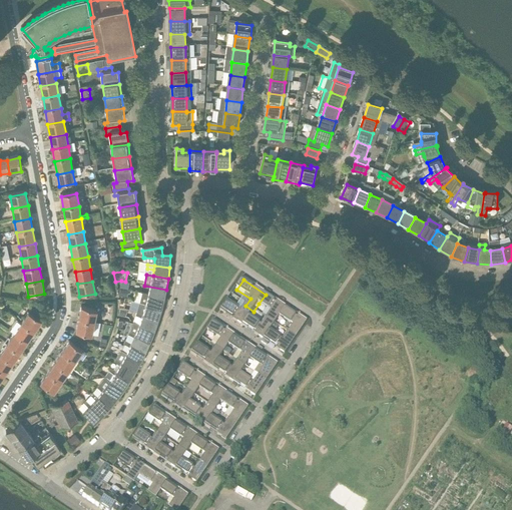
[(123,284),(120,297),(128,299),(131,285),(123,284)]
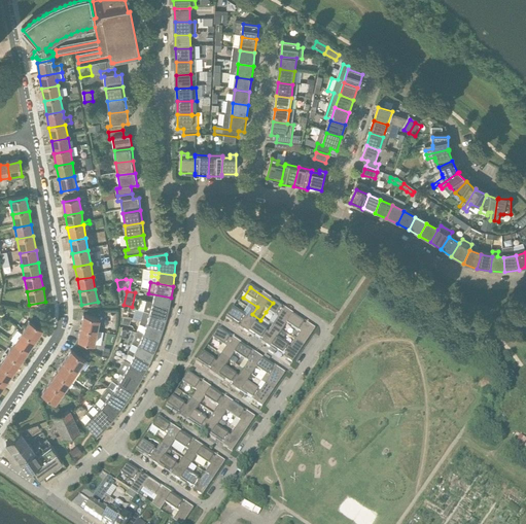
[(153,305),(169,308),(171,298),(148,293),(148,297),(154,298),(153,305)]
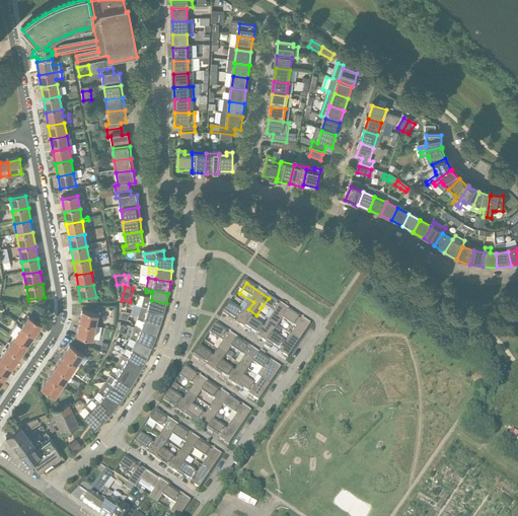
[(279,329),(284,322),(290,313),(269,298),(262,307),(275,316),(270,323),(279,329)]
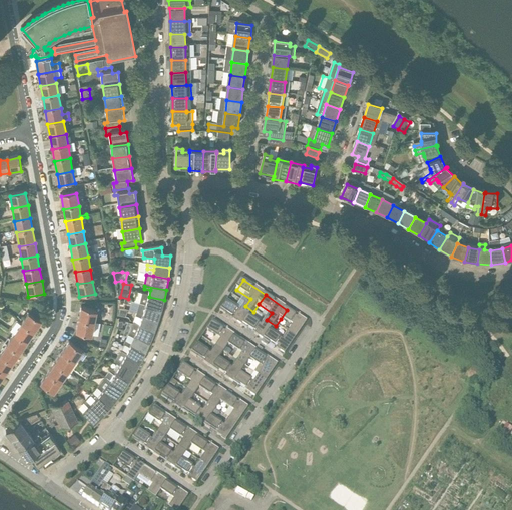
[(140,306),(162,310),(164,300),(149,297),(142,296),(140,306)]
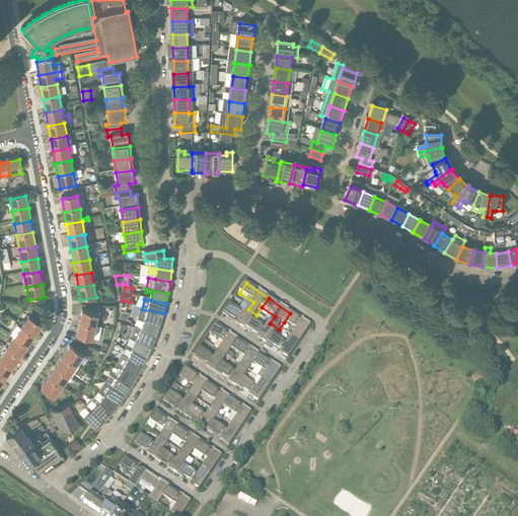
[(245,332),(252,322),(256,315),(248,309),(243,316),(230,307),(223,316),(245,332)]
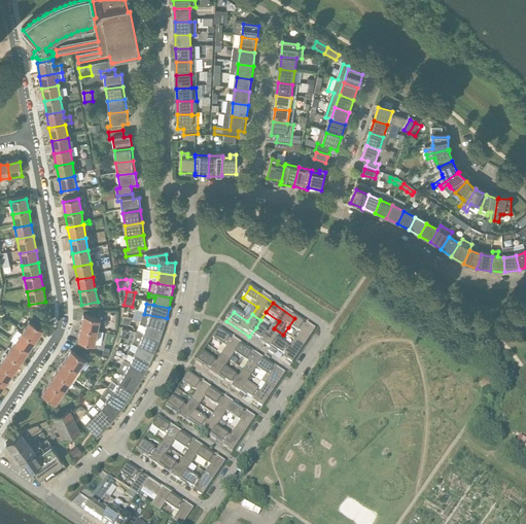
[(147,325),(164,329),(167,318),(144,314),(143,317),(149,319),(147,325)]
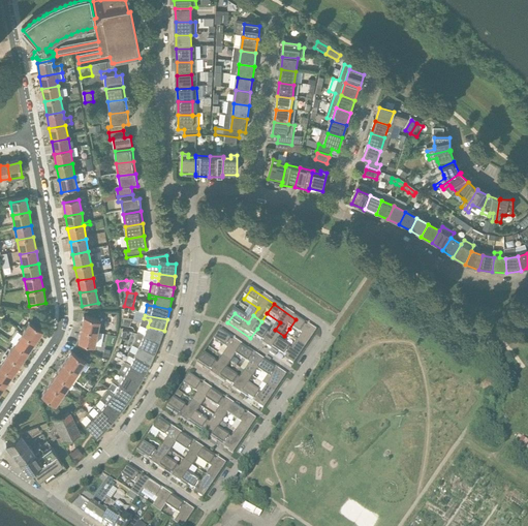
[(82,332),(98,335),(100,321),(85,318),(82,332)]
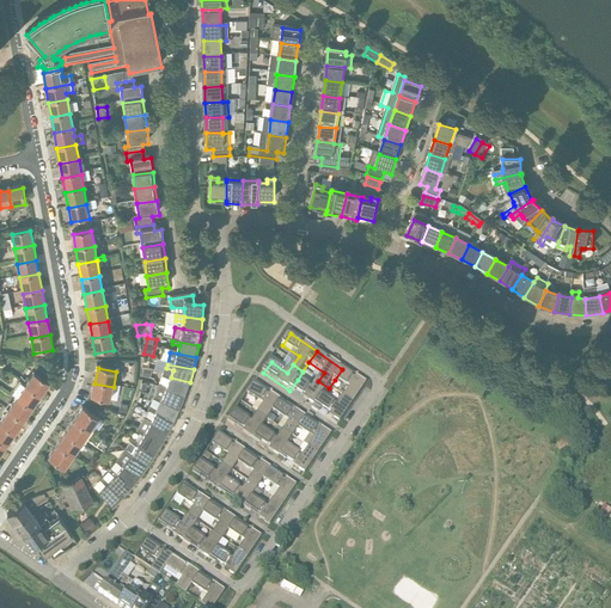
[(344,399),(354,406),(367,386),(342,369),(335,380),(350,391),(344,399)]
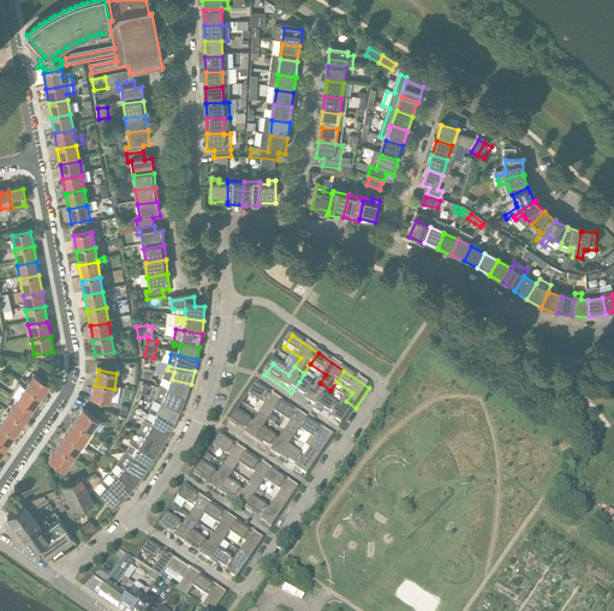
[(25,389),(41,400),(51,388),(35,377),(25,389)]
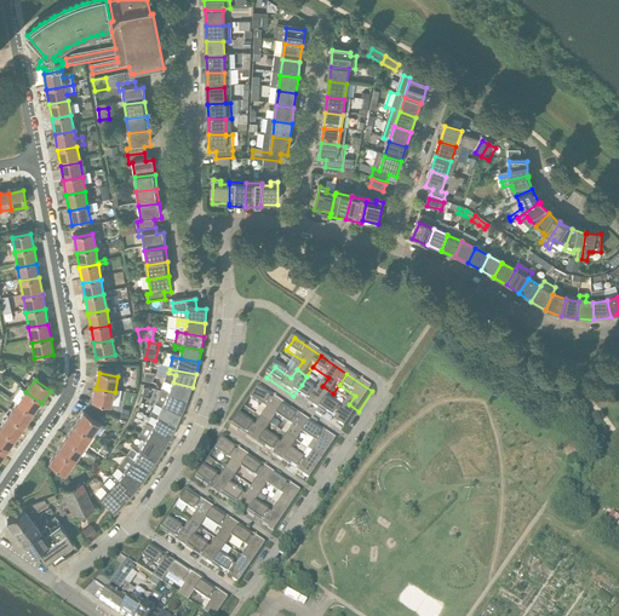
[(170,395),(187,402),(193,387),(173,383),(166,380),(165,384),(172,387),(170,395)]
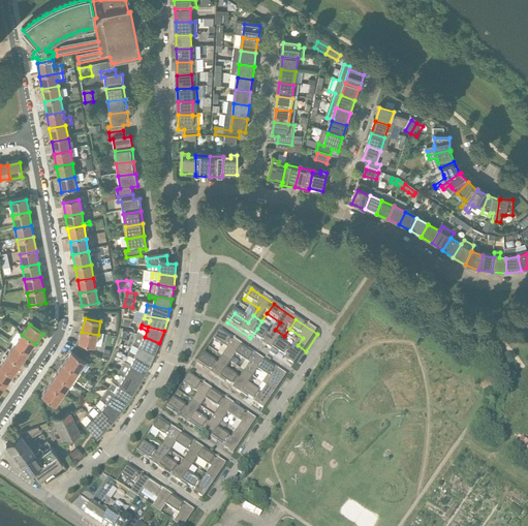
[(272,353),(279,343),(284,336),(275,330),(271,338),(257,329),(250,338),(272,353)]
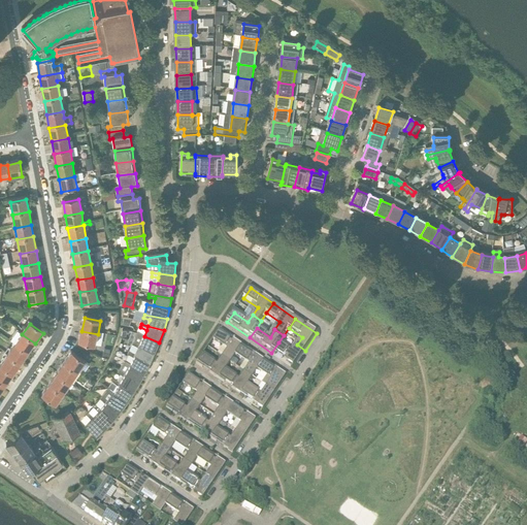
[(79,343),(95,347),(98,334),(81,331),(79,343)]
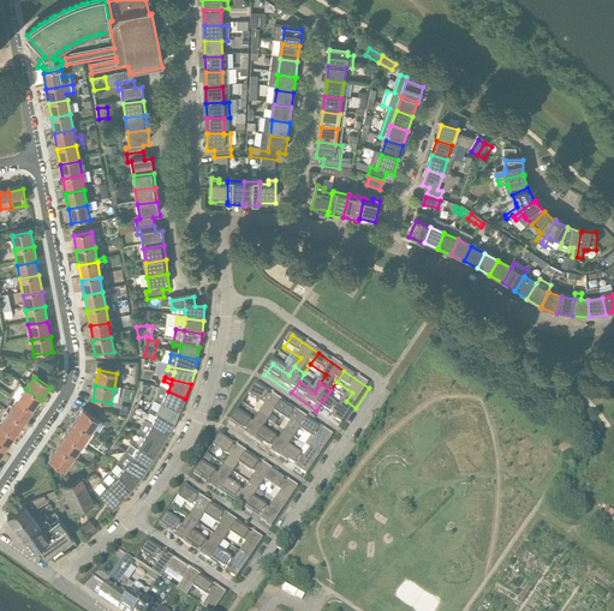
[(275,417),(279,412),(284,405),(257,387),(249,399),(266,409),(260,418),(269,425),(275,417)]
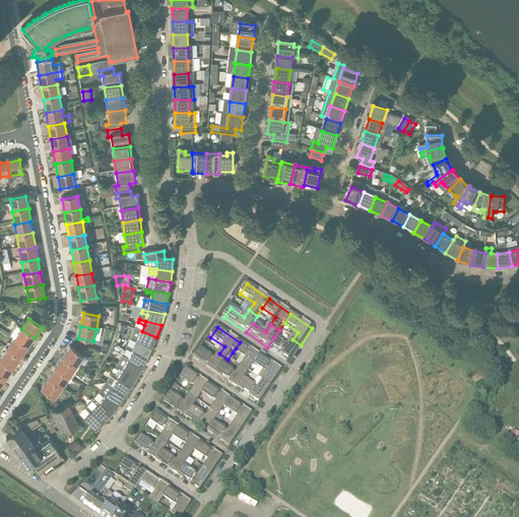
[(27,349),(35,338),(21,329),(14,340),(27,349)]
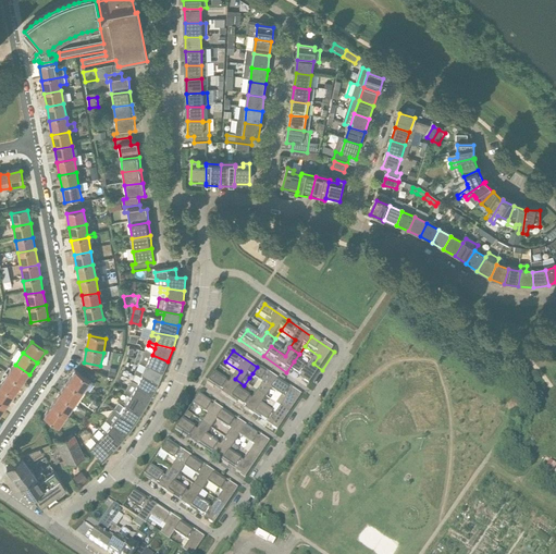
[(148,366),(163,372),(168,361),(152,355),(146,353),(141,362),(148,366)]
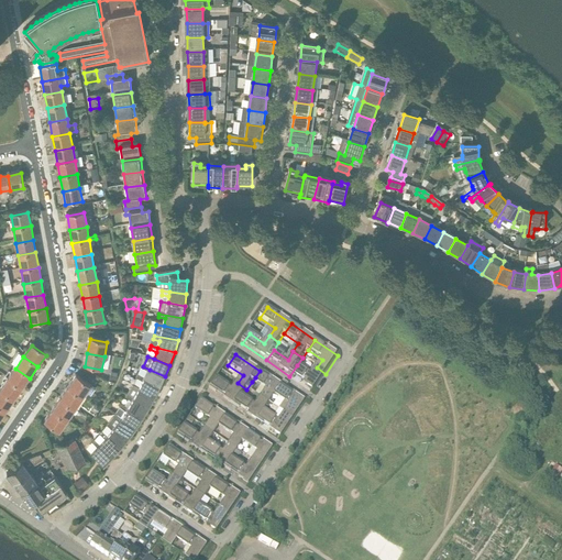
[(297,365),(289,376),(295,380),(313,392),(326,374),(317,368),(311,375),(297,365)]
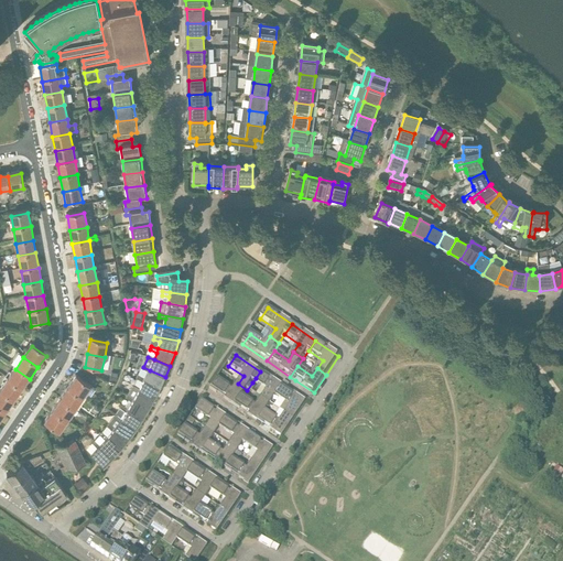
[(161,388),(165,377),(150,370),(143,367),(142,370),(148,374),(145,380),(161,388)]
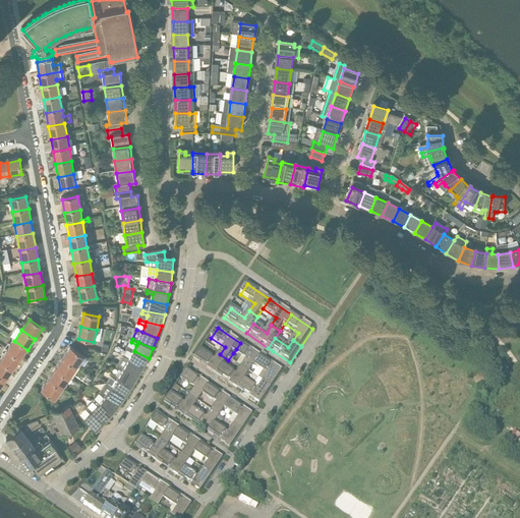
[(21,359),(27,350),(14,341),(8,351),(21,359)]
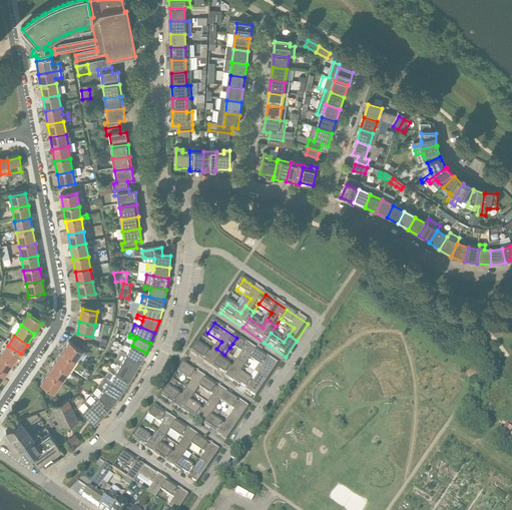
[(245,369),(250,362),(258,353),(236,338),(232,344),(229,348),(242,356),(237,364),(245,369)]
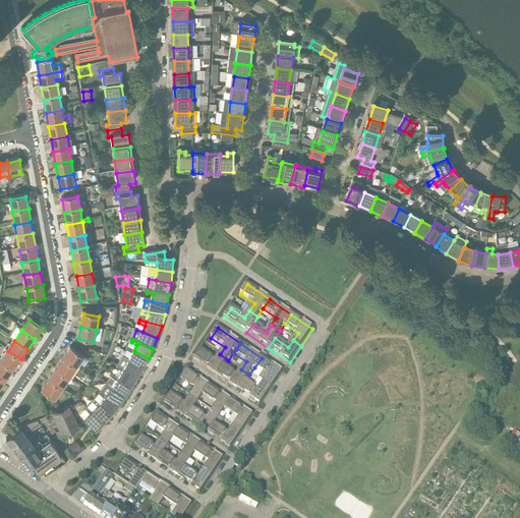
[(63,360),(76,369),(84,358),(71,349),(63,360)]
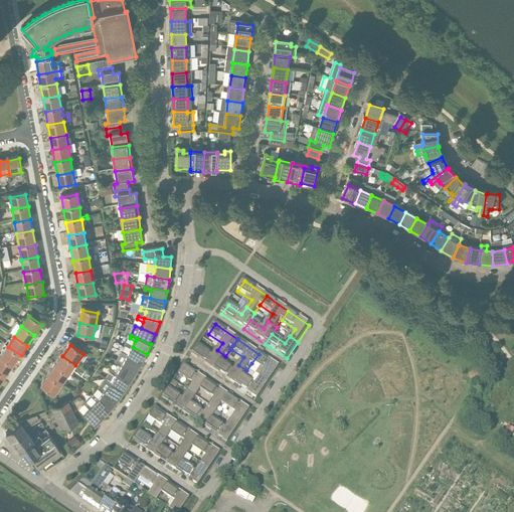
[(142,364),(147,354),(133,347),(127,345),(125,348),(131,351),(128,357),(142,364)]
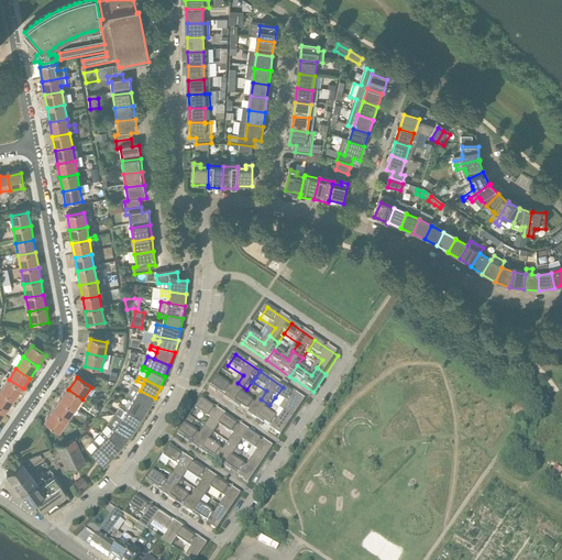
[(0,391),(14,401),(23,388),(9,380),(0,391)]
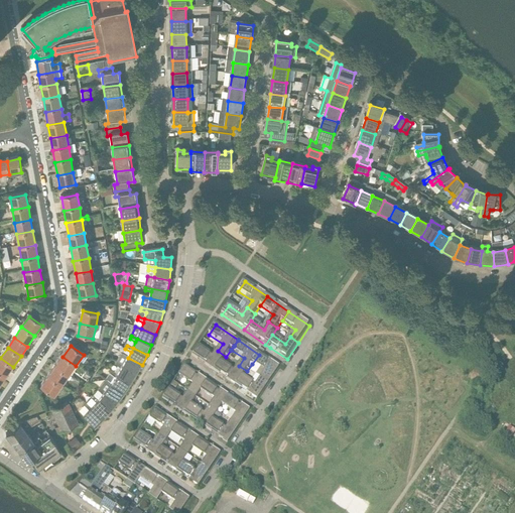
[(215,373),(221,364),(226,357),(218,351),(213,358),(199,349),(192,358),(215,373)]
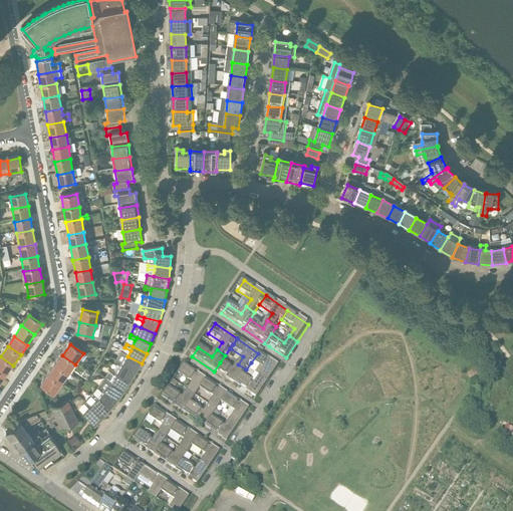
[(137,372),(142,363),(127,356),(121,353),(120,356),(125,359),(122,365),(137,372)]
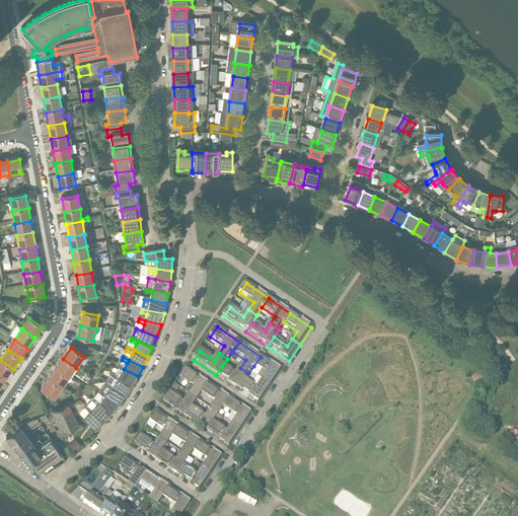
[(263,382),(271,388),(282,371),(266,360),(261,357),(253,366),(267,375),(263,382)]
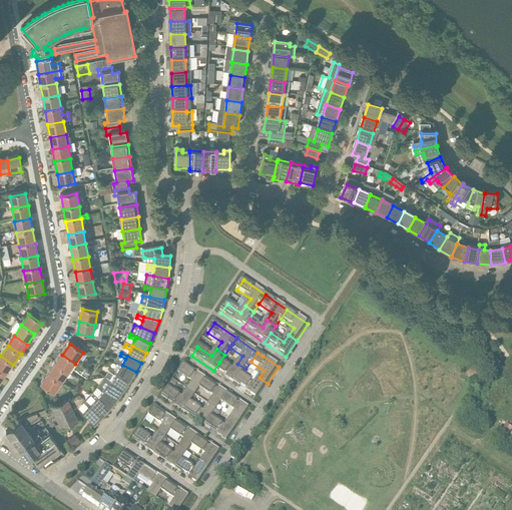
[(68,374),(75,364),(62,355),(55,365),(68,374)]
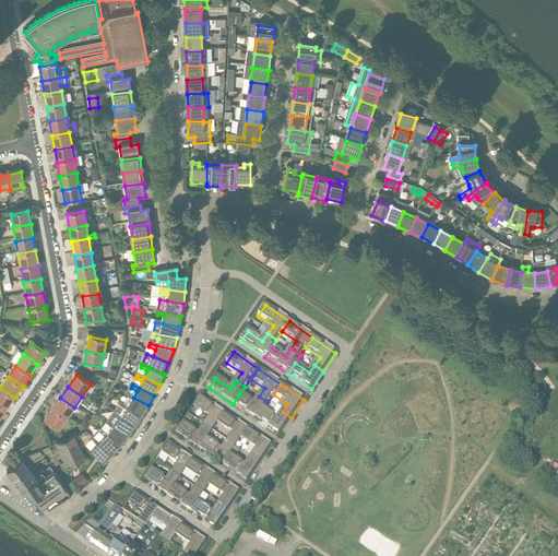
[(0,388),(0,405),(7,410),(14,398),(0,388)]
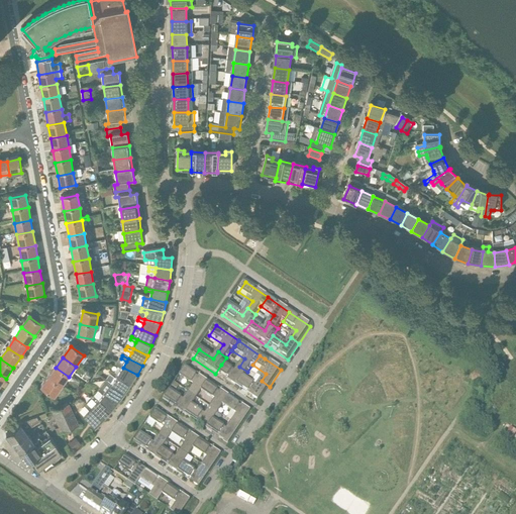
[(131,385),(137,375),(123,368),(117,365),(116,368),(121,371),(118,377),(131,385)]
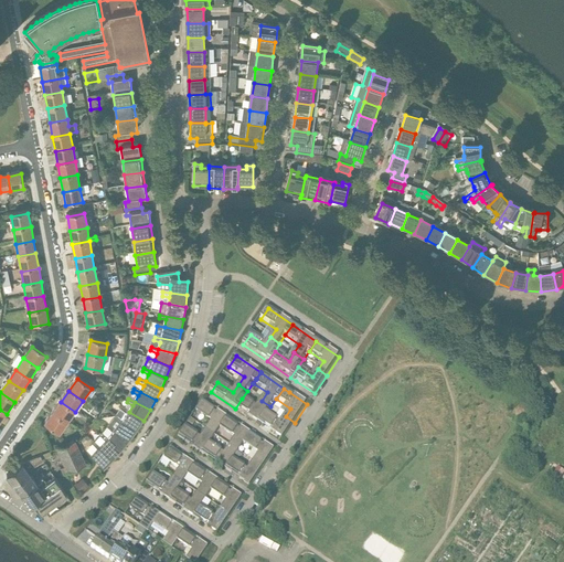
[(258,425),(266,414),(270,406),(262,401),(256,409),(242,399),(235,409),(258,425)]
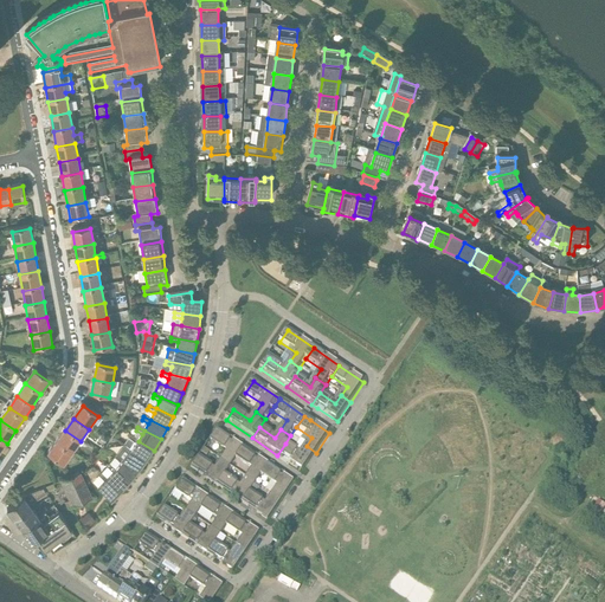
[(57,442),(72,453),(81,441),(65,431),(57,442)]
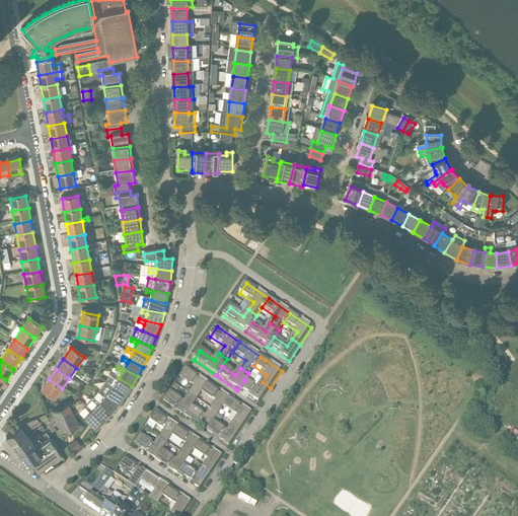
[(198,402),(203,395),(209,385),(187,370),(180,380),(195,389),(190,396),(198,402)]
